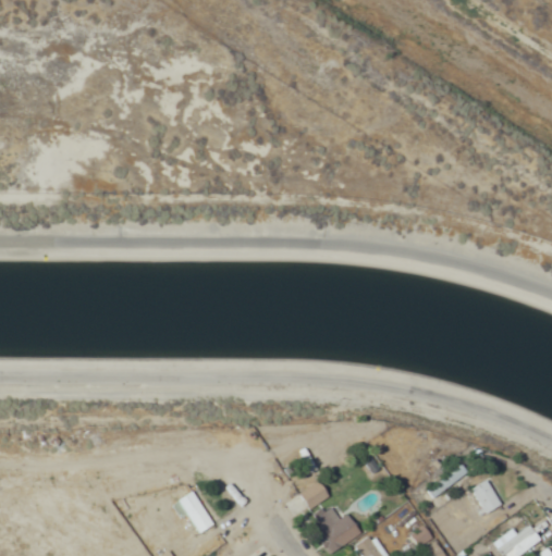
[(427,491),(432,497),(461,477),(455,469),(427,491)]
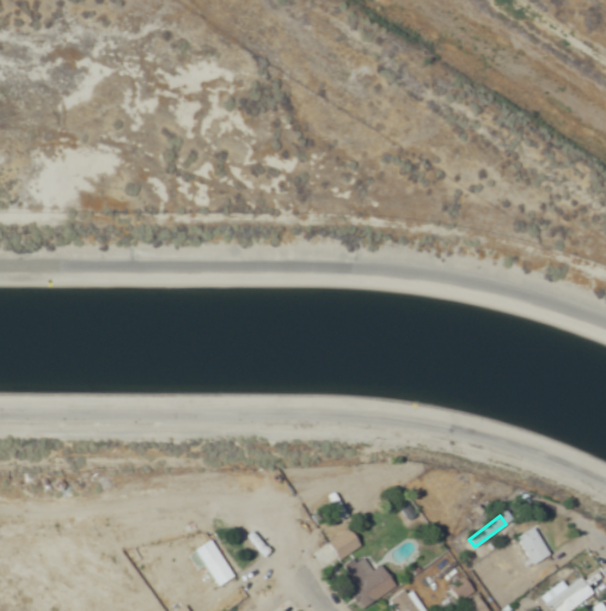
[(328,542),(338,560),(361,547),(350,527),(328,542)]
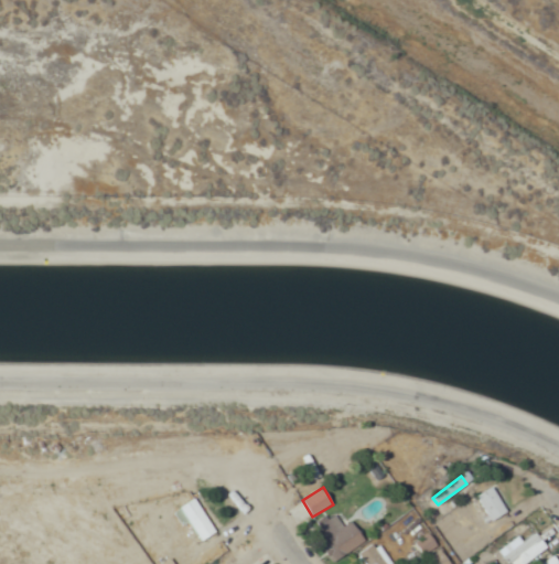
[(490,522),(506,512),(492,487),(474,496),(490,522)]
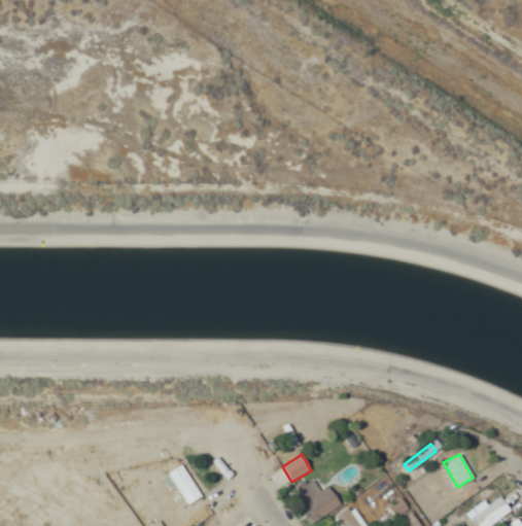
[(189,505),(204,497),(181,461),(167,470),(189,505)]
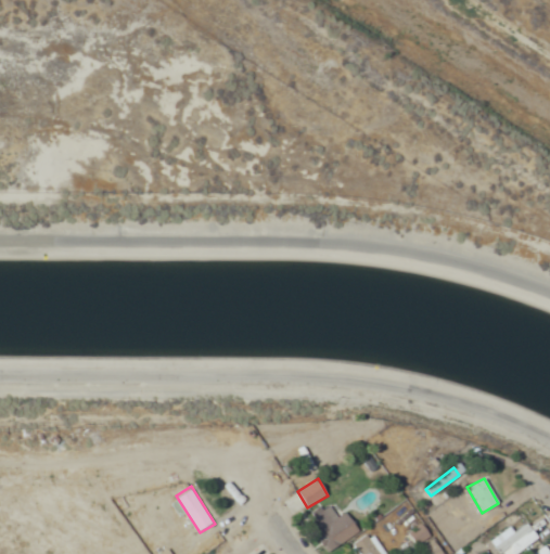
[(332,523),(323,510),(308,519),(330,552),(359,532),(346,513),(332,523)]
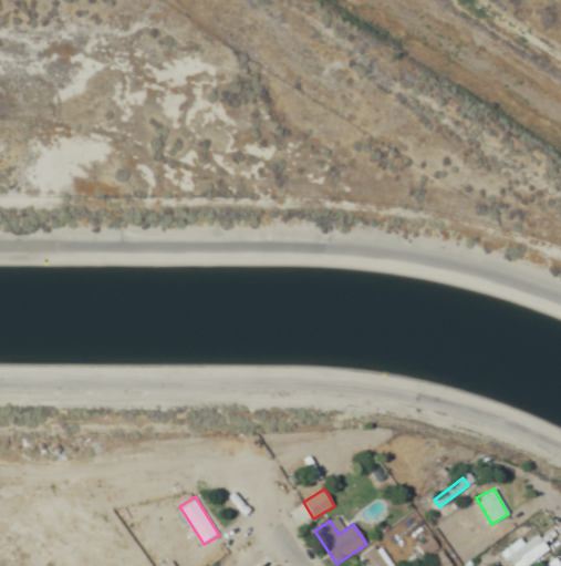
[(427,556),(438,547),(429,536),(418,545),(427,556)]
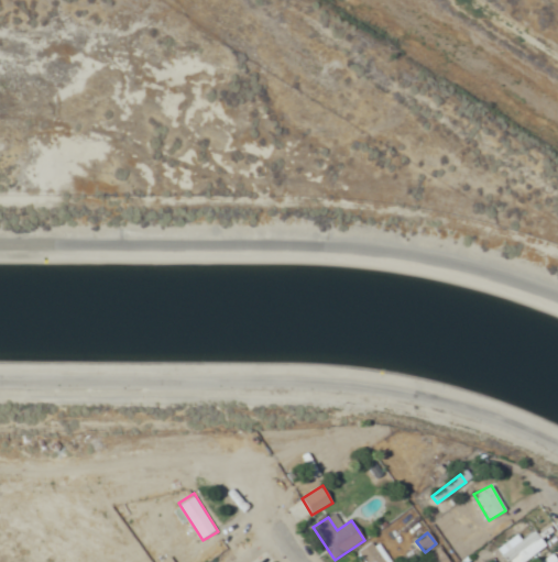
[(357,557),(361,561),(391,561),(372,542),(357,557)]
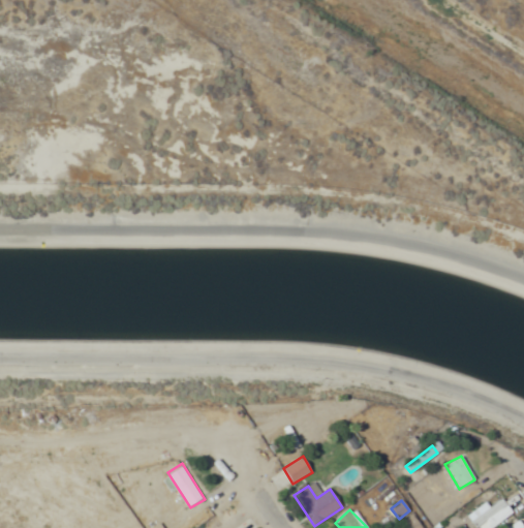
[(423,527),(412,515),(400,525),(402,527),(423,527)]
